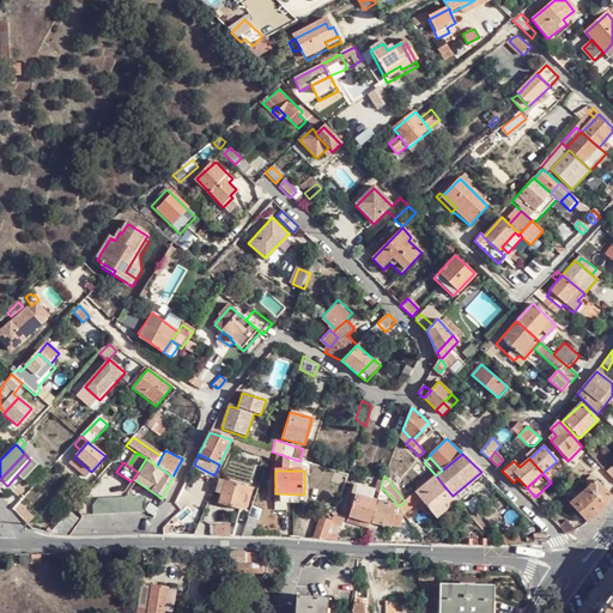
[(443,485),(436,475),(414,493),(425,507),(436,519),(447,509),(443,505),(454,497),(453,496),(443,485)]
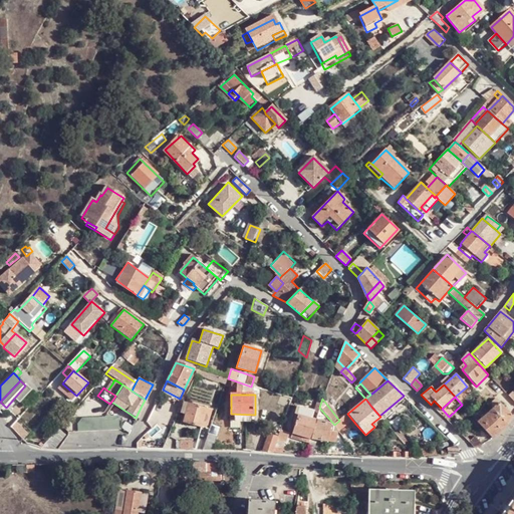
[(488,404),(493,409),(497,405),(493,400),(488,404)]
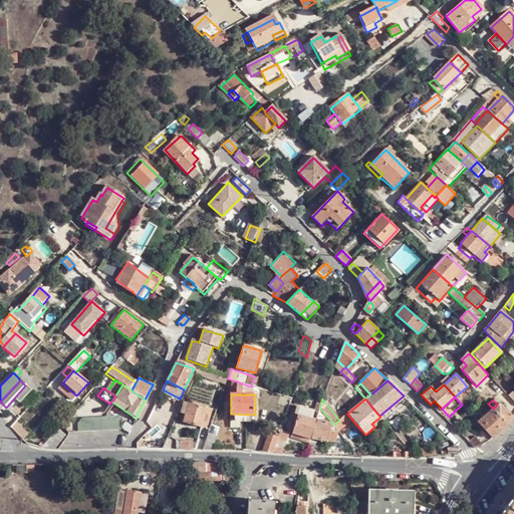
[(207,409),(185,402),(181,413),(186,415),(184,423),(201,428),(207,409)]
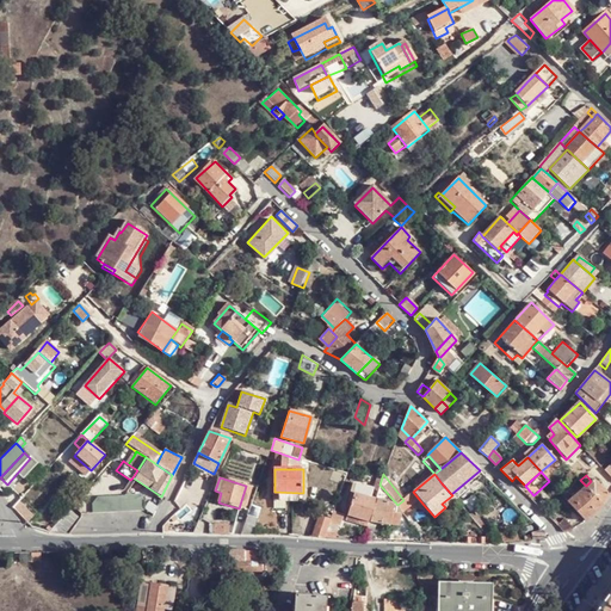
[(357,493),(375,500),(378,487),(357,480),(353,491),(357,493)]
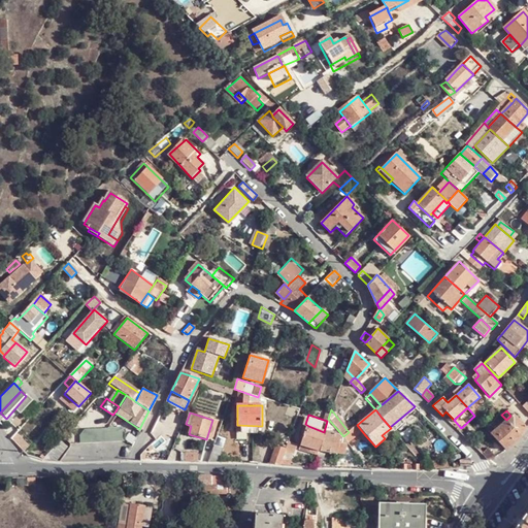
[(506,420),(521,435),(526,428),(510,416),(506,420)]
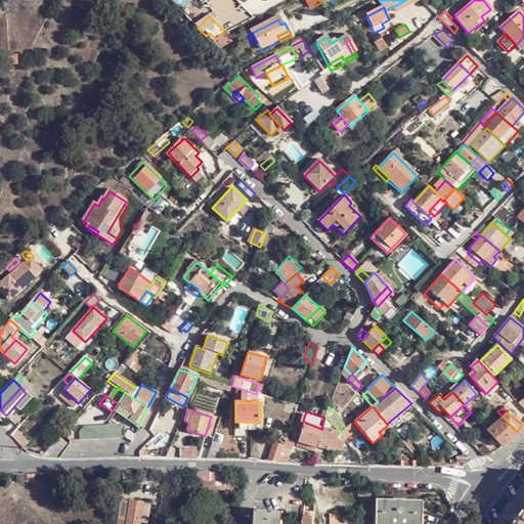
[(343,437),(341,433),(325,416),(324,418),(321,429),(343,437)]
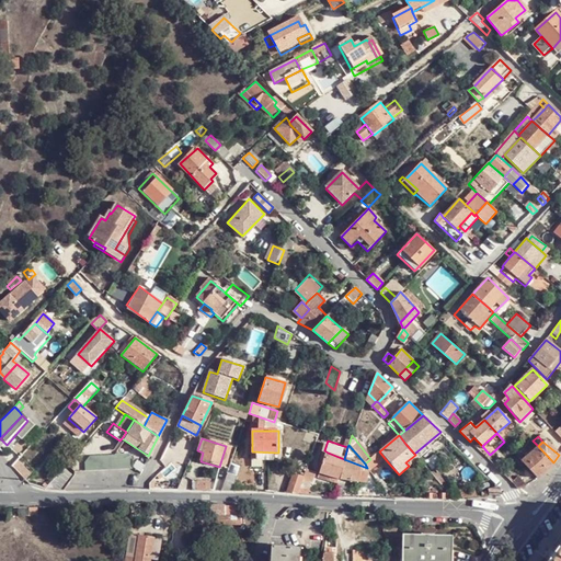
[(522,461),(538,480),(540,477),(547,471),(550,467),(551,465),(553,462),(538,446),(522,461)]
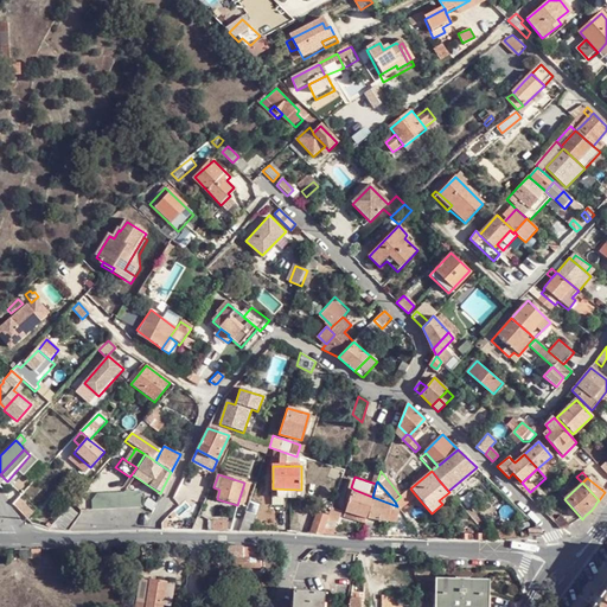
[(421,502),(410,489),(401,497),(395,502),(397,506),(398,509),(404,516),(421,502)]
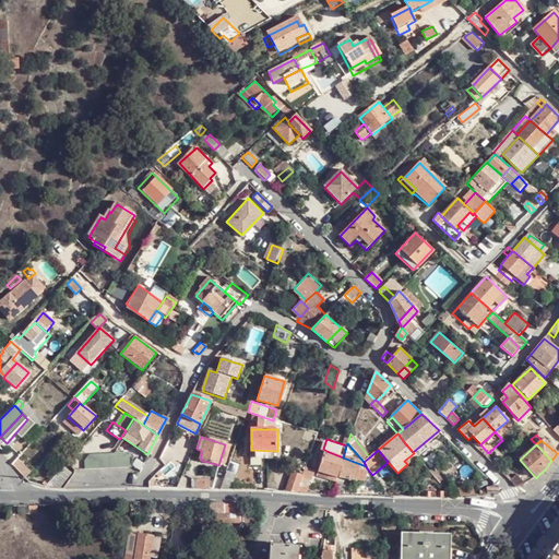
[(339,477),(343,458),(326,451),(319,472),(339,478),(339,477)]
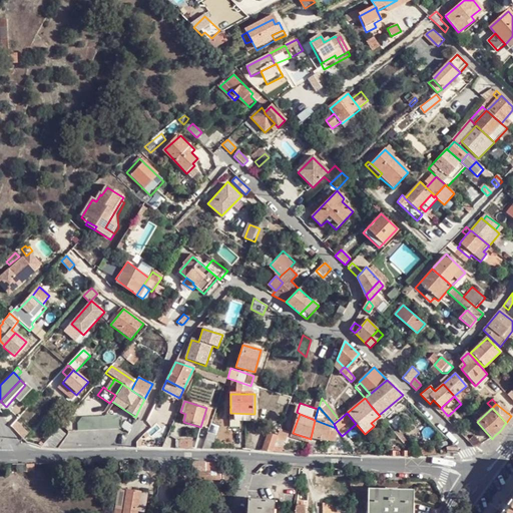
[(382,419),(380,416),(371,423),(374,426),(382,419)]
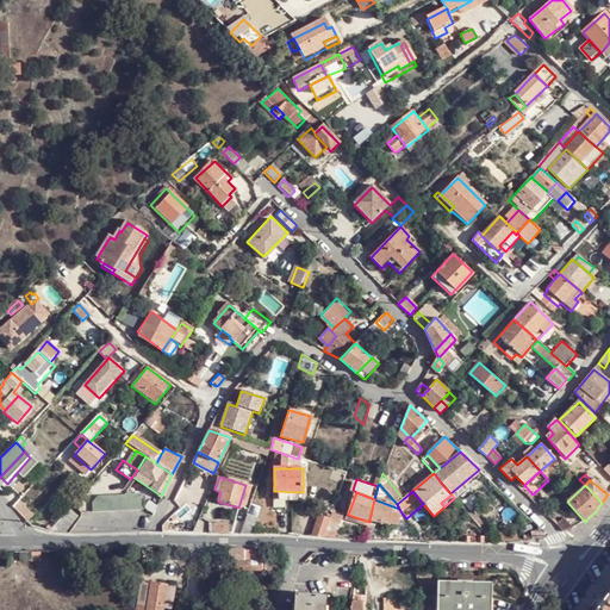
[(11,505),(13,508),(18,502),(22,498),(18,496),(11,503),(11,505)]
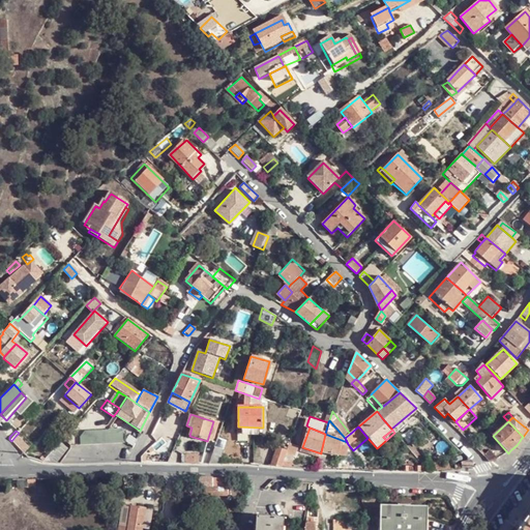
[(83,433),(78,439),(79,447),(123,444),(122,433),(121,431),(83,433)]
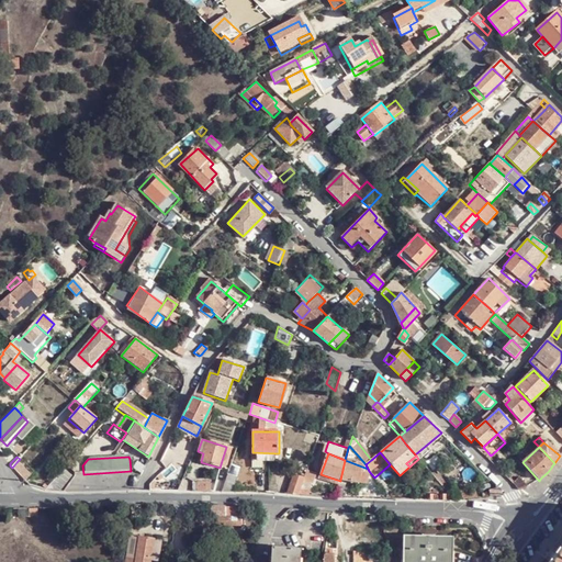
[(369,471),(368,469),(345,460),(340,480),(340,481),(367,484),(369,471)]
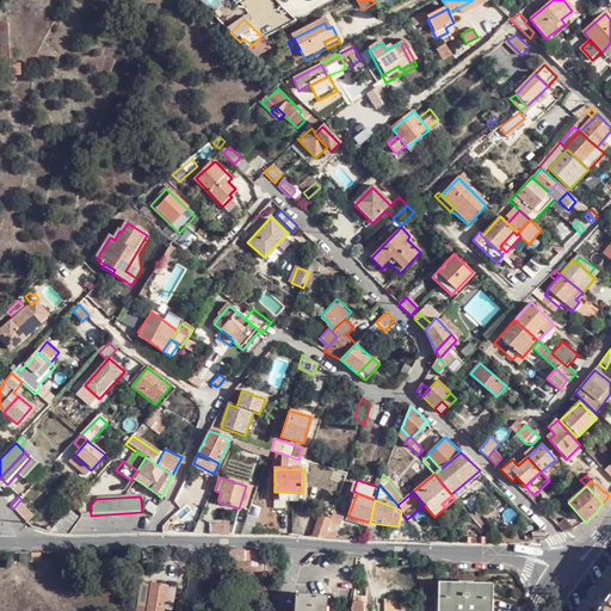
[(18,514),(26,523),(31,519),(24,510),(18,514)]
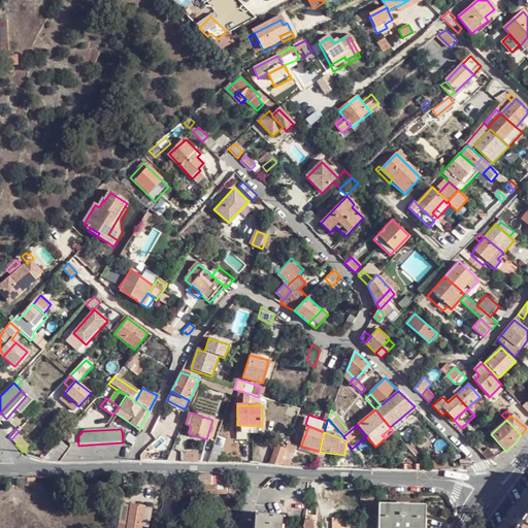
[(67,449),(59,441),(42,461),(43,462),(44,462),(46,462),(51,462),(57,463),(67,449)]
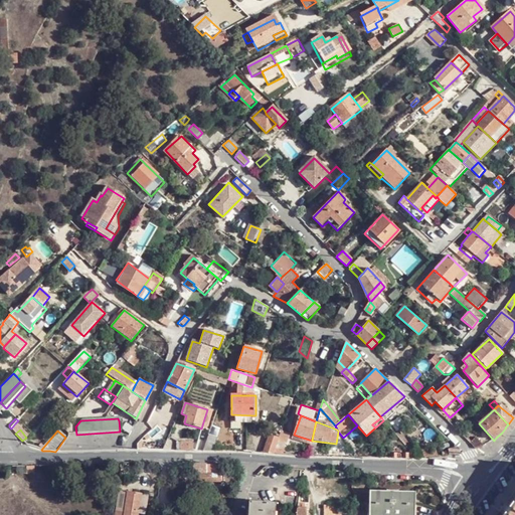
[(282,432),(279,439),(279,441),(287,444),(290,435),(282,432)]
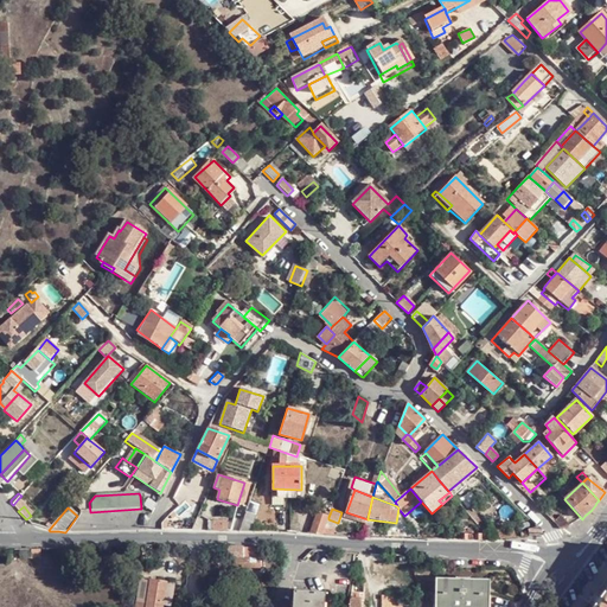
[(246,512),(238,531),(249,532),(255,516),(246,512)]
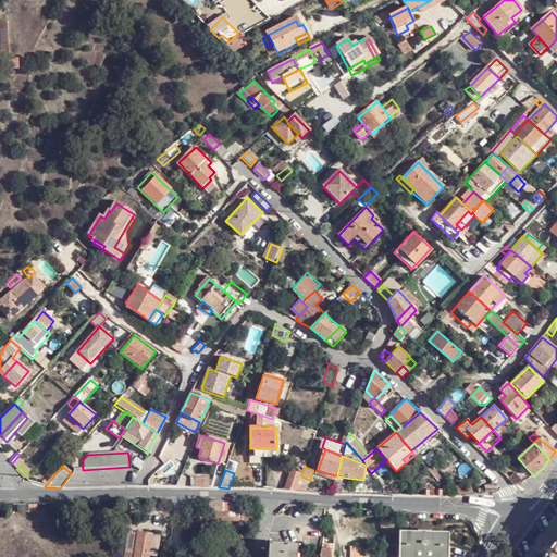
[(284,491),(295,492),(301,477),(301,474),(292,471),(284,491)]
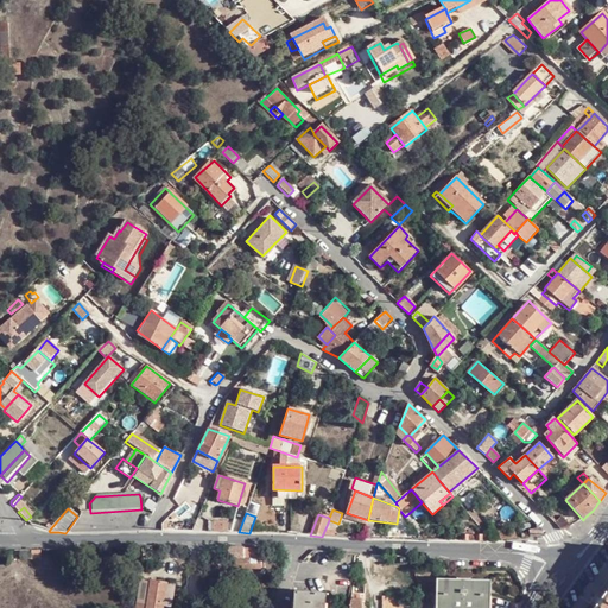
[(562,531),(571,527),(563,519),(556,525),(562,531)]
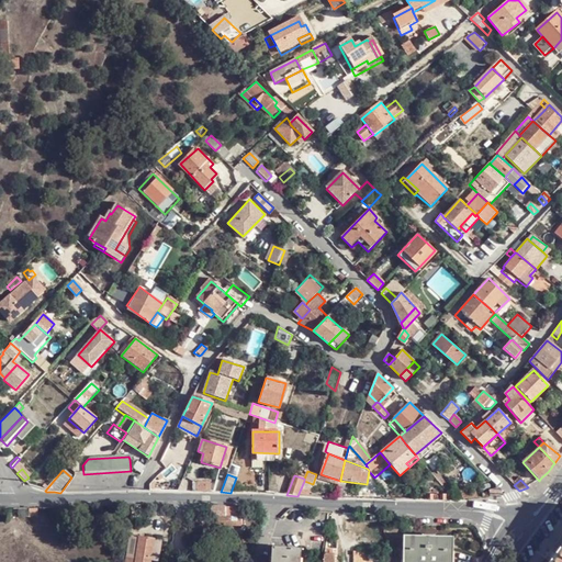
[(304,481),(298,496),(308,497),(313,484),(304,481)]
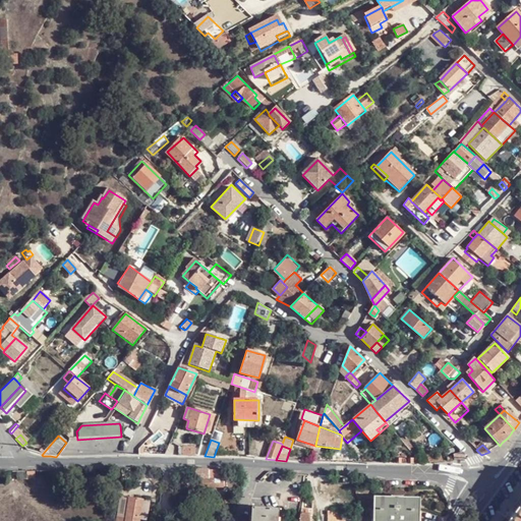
[(314,447),(310,462),(317,462),(321,449),(314,447)]
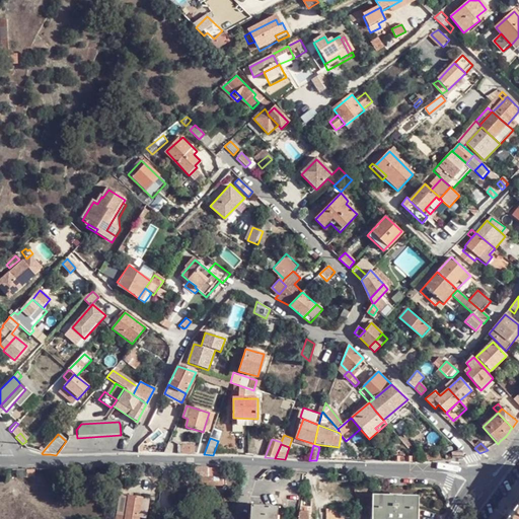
[(424,450),(426,462),(442,460),(441,449),(424,450)]
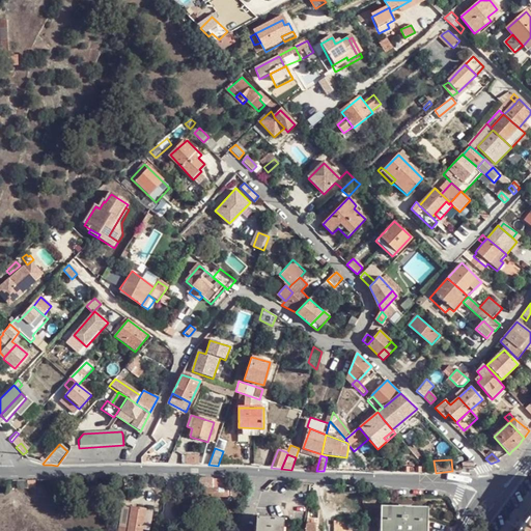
[(214,486),(213,477),(201,477),(201,486),(205,486),(214,486)]
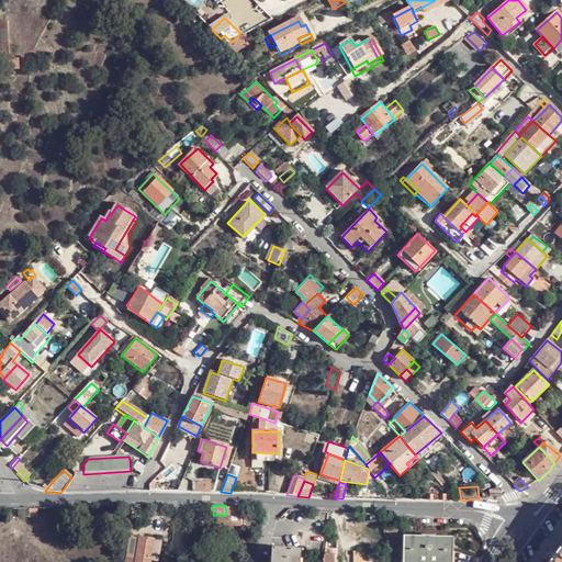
[(226,515),(217,515),(216,527),(236,527),(236,515),(226,515)]
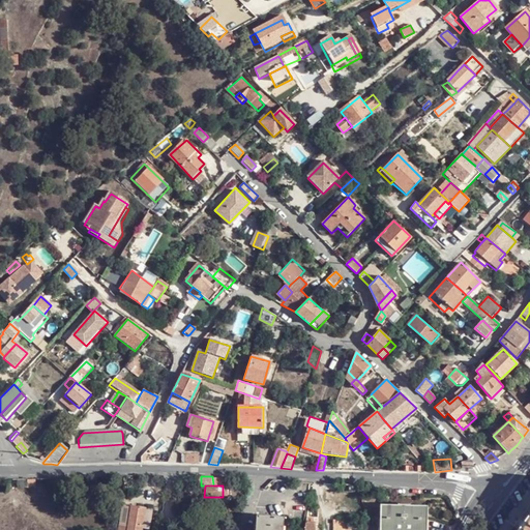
[(427,529),(428,507),(381,504),(379,529),(427,529)]
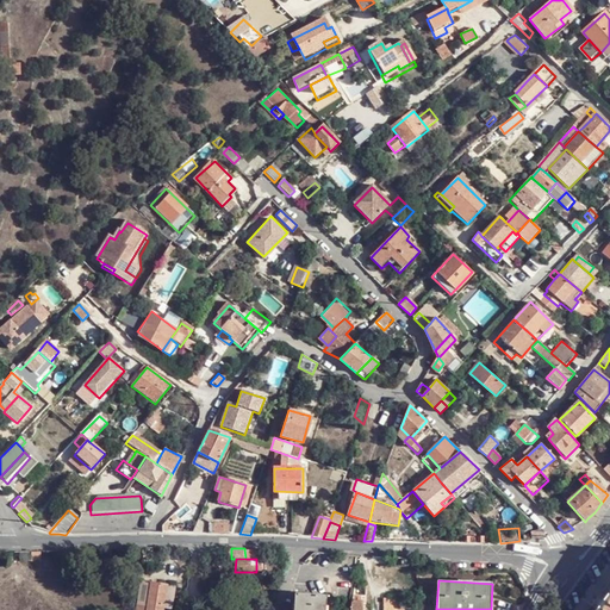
[(151,582),(151,585),(147,609),(165,609),(168,585),(151,582)]
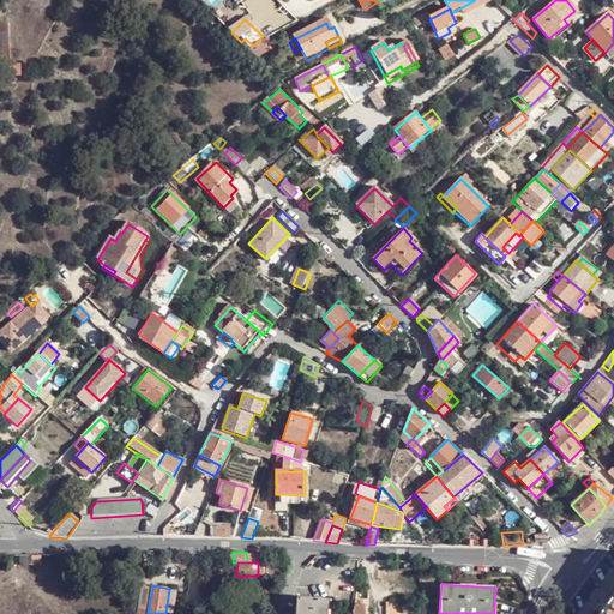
[(148,613),(152,589),(136,587),(131,613),(148,613)]
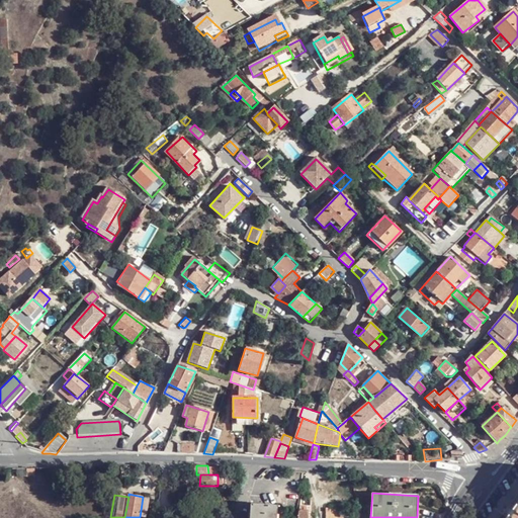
[(250,503),(248,517),(273,517),(275,505),(250,503)]
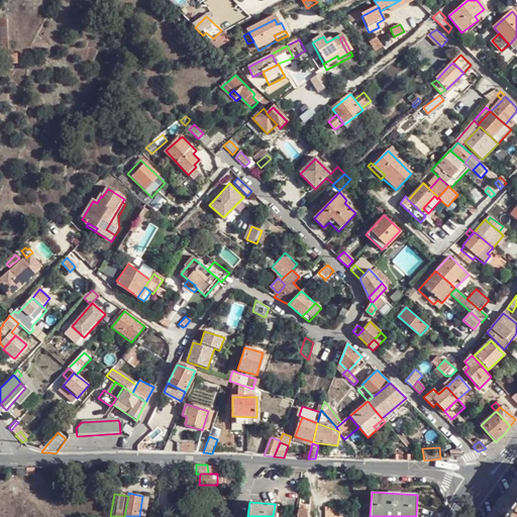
[(516,516),(516,504),(506,516),(516,516)]
